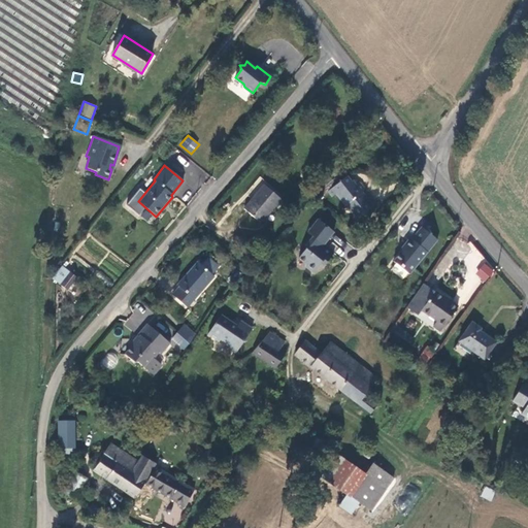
[(373,207),(363,193),(366,190),(359,180),(356,184),(353,179),(351,180),(347,175),(327,191),(332,196),(336,193),(351,213),(352,212),(357,220),(373,207)]
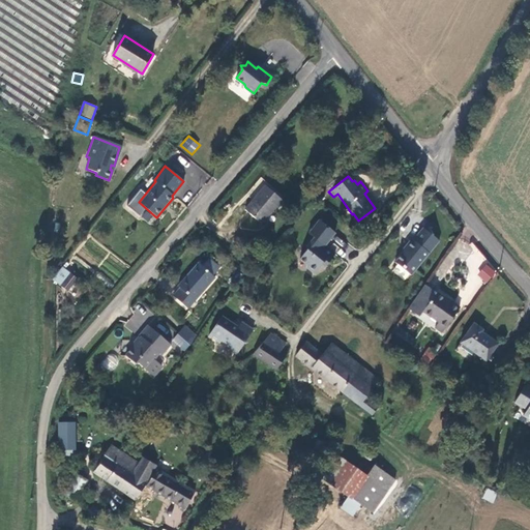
[(261,225),(282,200),(265,186),(245,210),(261,225)]
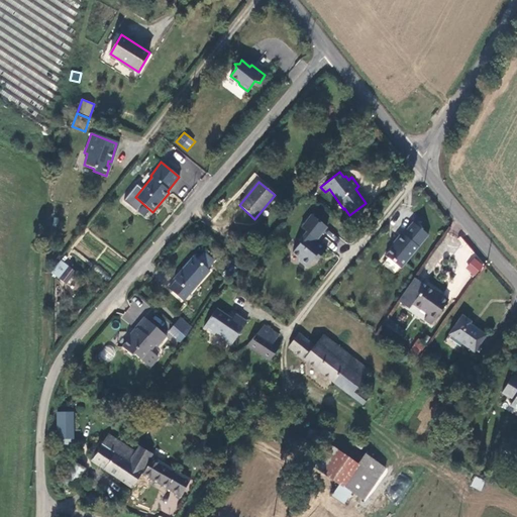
[(316,240),(325,228),(310,216),(300,228),(304,232),(298,241),(298,244),(291,253),(297,259),(298,261),(305,268),(312,259),(316,254),(319,256),(325,248),(316,240)]
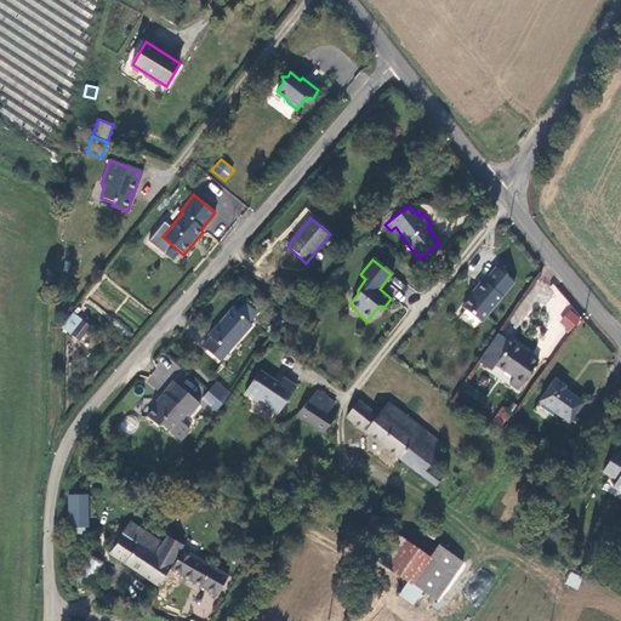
[(514,281),(496,267),(484,281),(482,279),(474,289),(477,290),(462,307),(482,323),(514,281)]
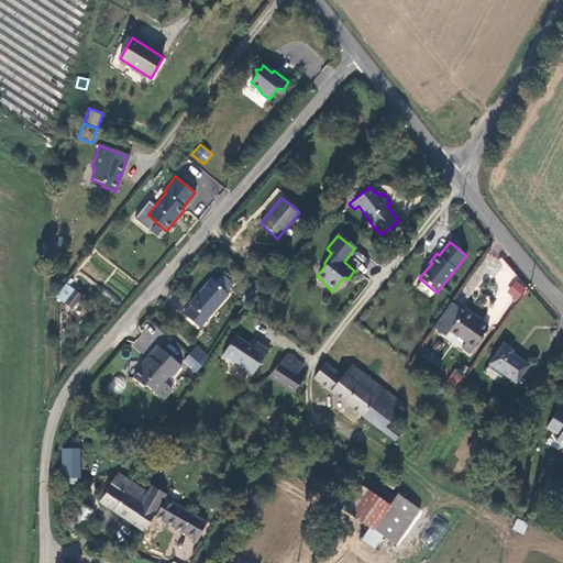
[(200,329),(228,295),(209,278),(188,302),(191,306),(184,315),(200,329)]
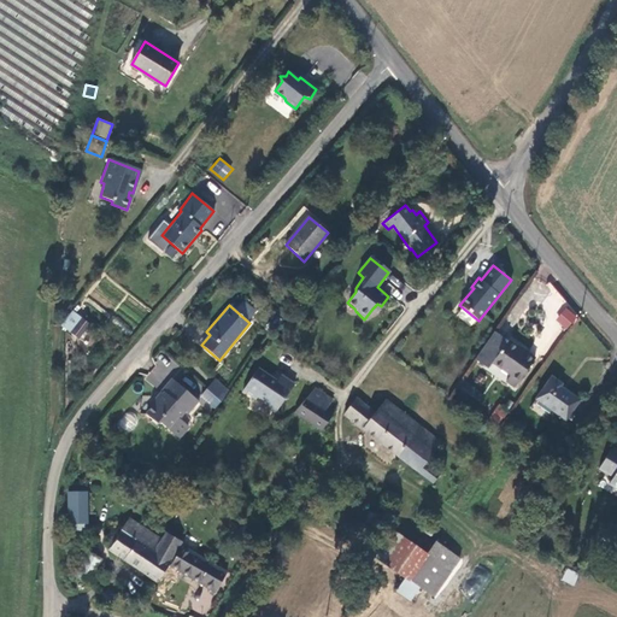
[(554,319),(565,329),(577,317),(566,306),(554,319)]
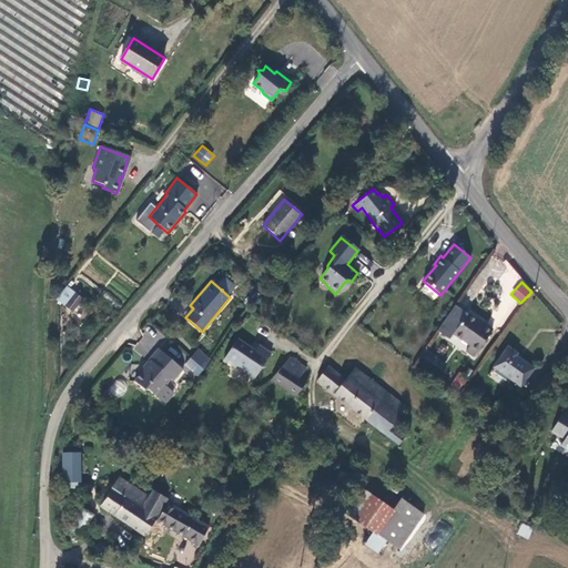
[(57,300),(67,307),(77,293),(68,285),(57,300)]
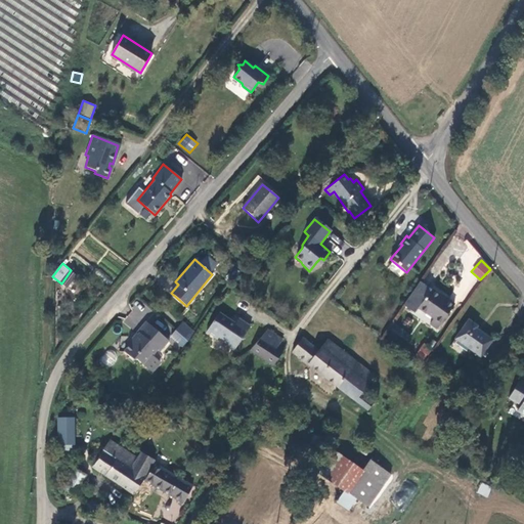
[(77,276),(71,270),(61,284),(67,289),(77,276)]
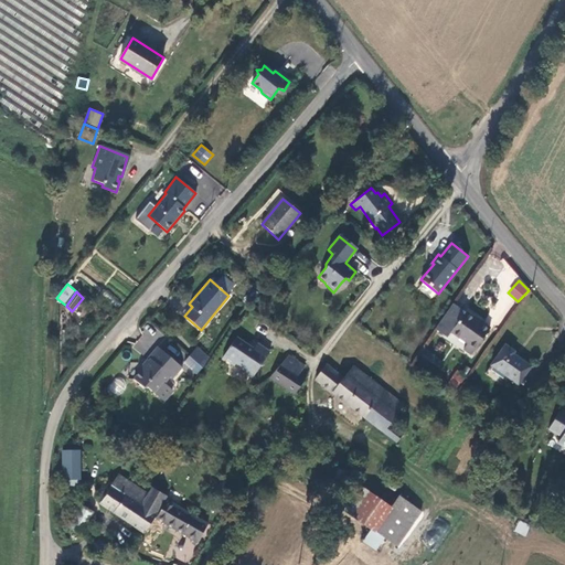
[(447,338),(451,332),(465,312),(452,304),(435,330),(447,338)]
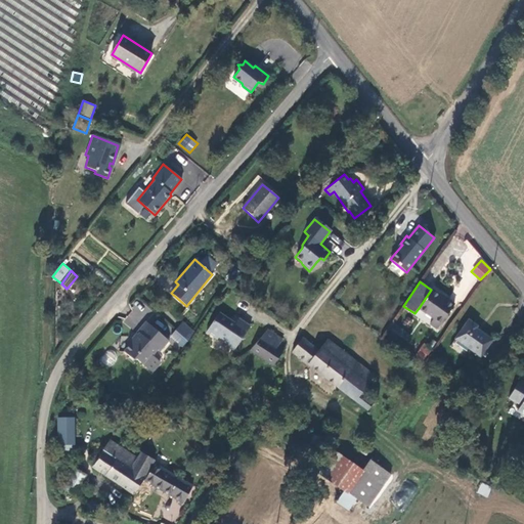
[(437,330),(454,305),(440,294),(439,295),(431,290),(419,308),(433,318),(430,323),(437,330)]
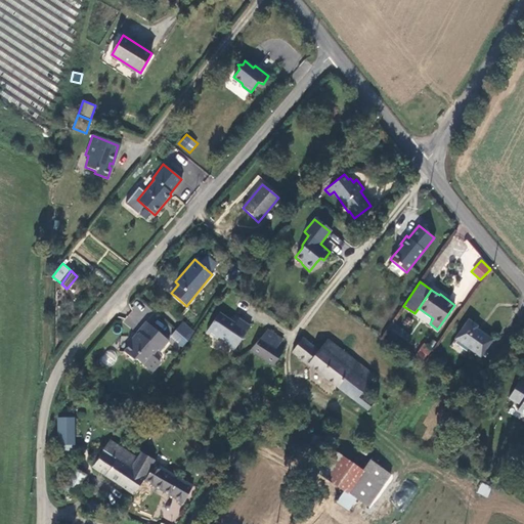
[(139,304),(133,312),(132,311),(124,322),(132,330),(147,310),(139,304)]
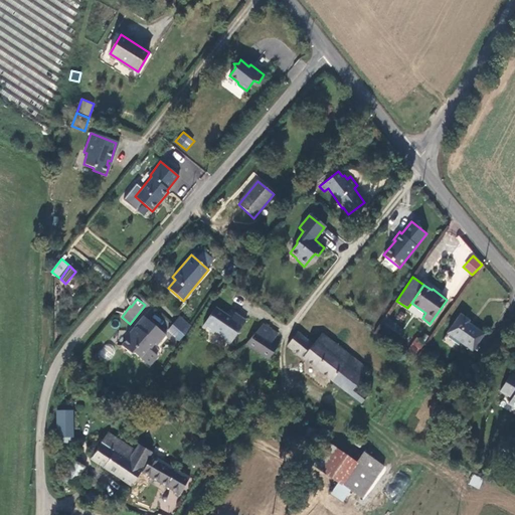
[(216,332),(218,333),(230,318),(215,308),(203,327),(214,334),(216,332)]
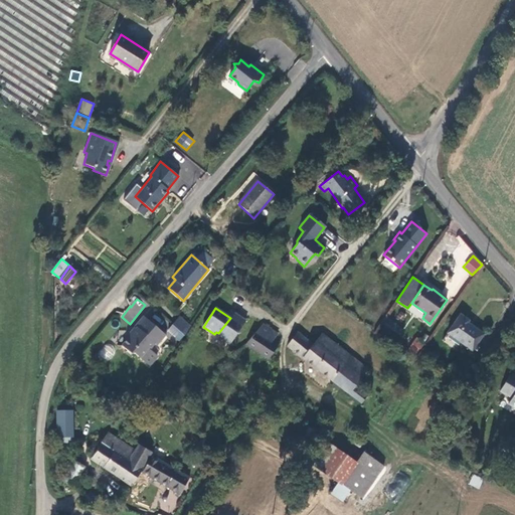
[(234,313),(232,315),(244,323),(246,320),(234,313)]
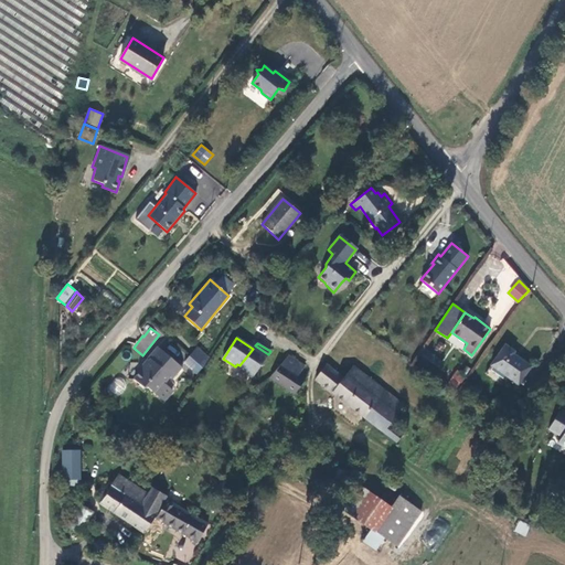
[(518,384),(530,366),(513,354),(515,351),(505,344),(491,364),(518,384)]
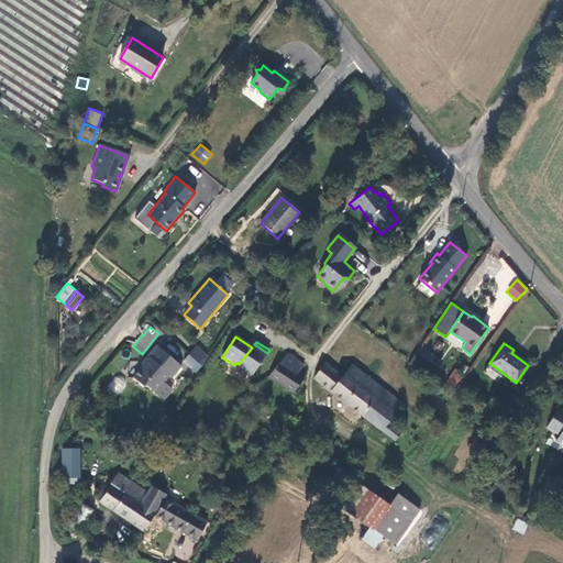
[(252,376),(267,353),(254,344),(252,348),(239,364),(242,366),(241,368),(252,376)]
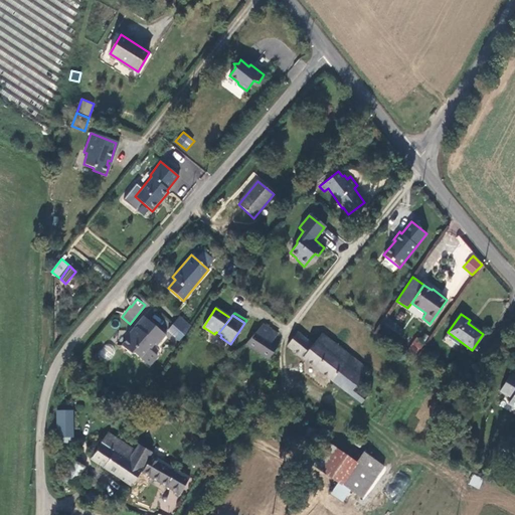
[(164,335),(142,317),(133,327),(135,329),(122,347),(129,353),(133,353),(148,366),(156,356),(149,350),(154,343),(156,345),(164,335)]
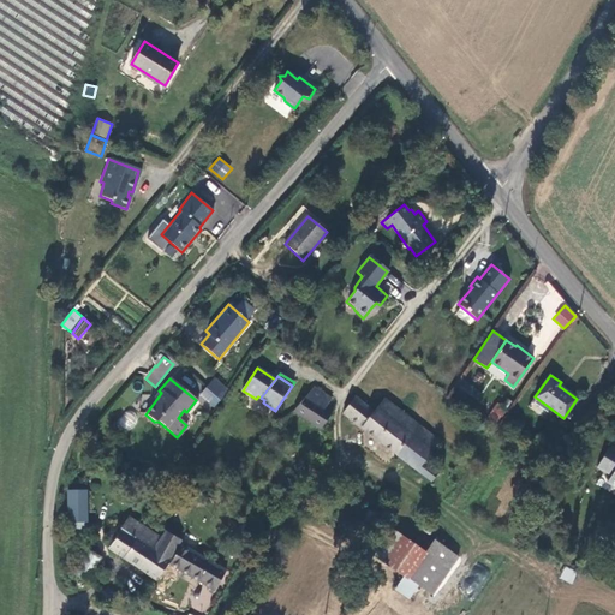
[(214,378),(206,388),(213,394),(221,400),(227,390),(214,378)]
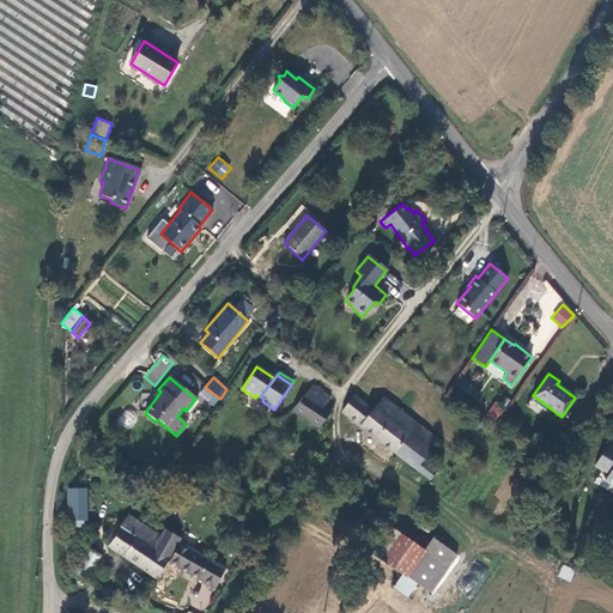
[(206,400),(212,393),(205,387),(199,394),(206,400)]
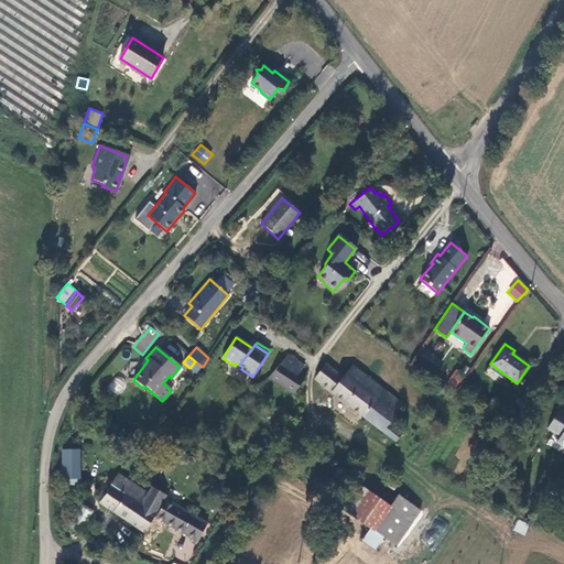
[(297,373),(301,368),(286,356),(281,364),(272,377),(293,394),(304,379),(297,373)]
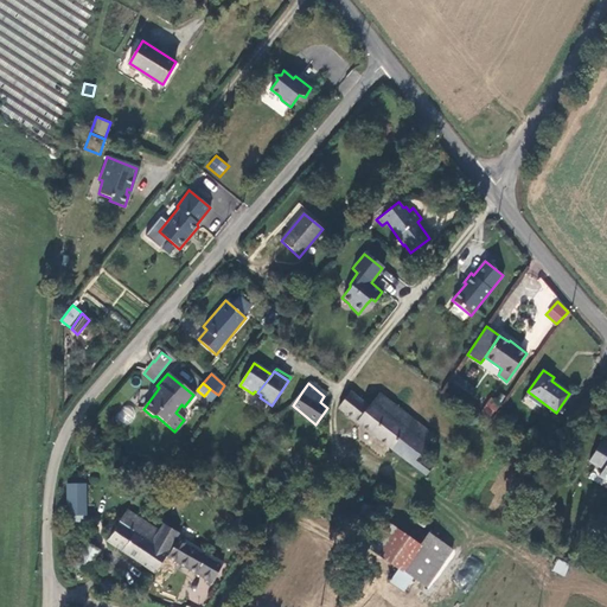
[(337,409),(426,475),(433,466),(420,455),(435,434),(379,391),(368,406),(349,391),(337,409)]
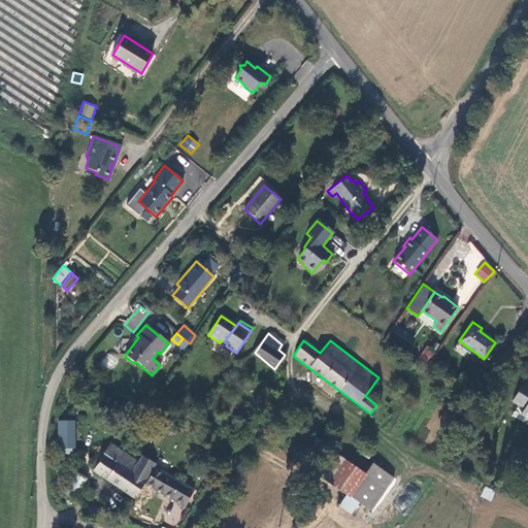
[(105,354),(101,365),(112,369),(117,357),(105,354)]
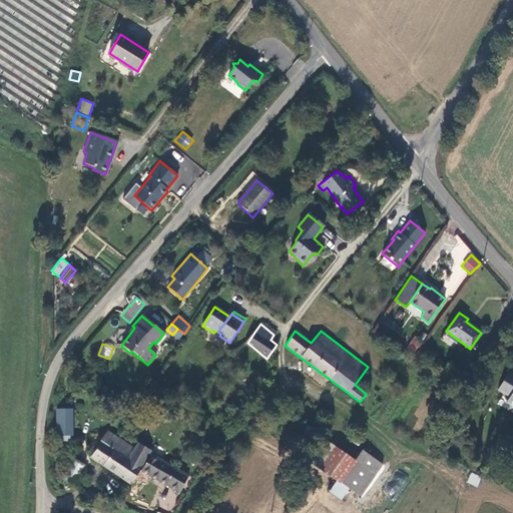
[(418,349),(410,344),(408,347),(415,352),(418,349)]
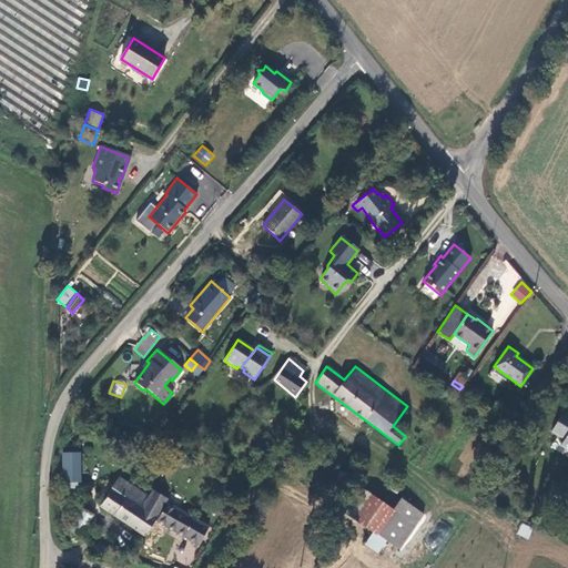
[(567,449),(567,409),(565,408),(554,433),(564,439),(560,445),(567,449)]
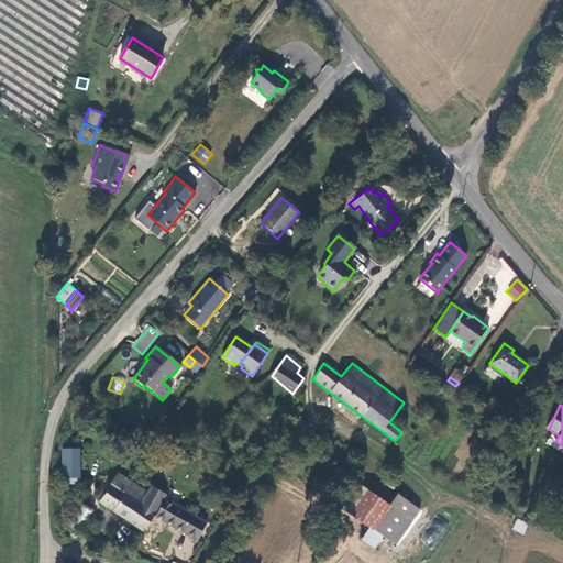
[(511,464),(519,449),(512,445),(505,461),(511,464)]
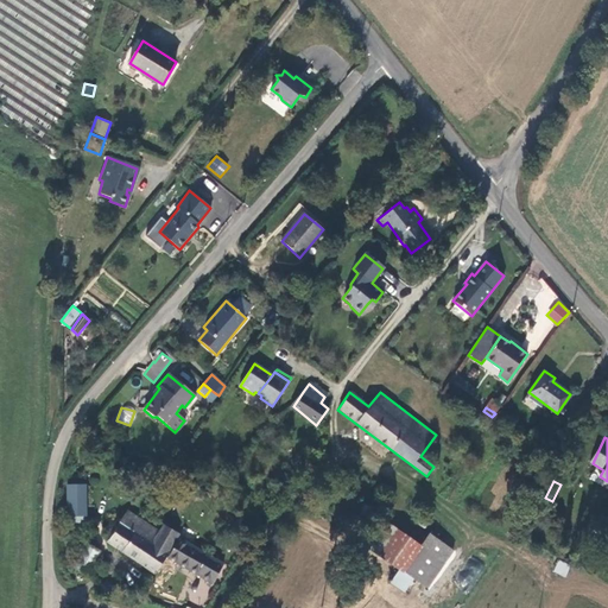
[(69,532),(87,531),(87,485),(68,485),(69,532)]
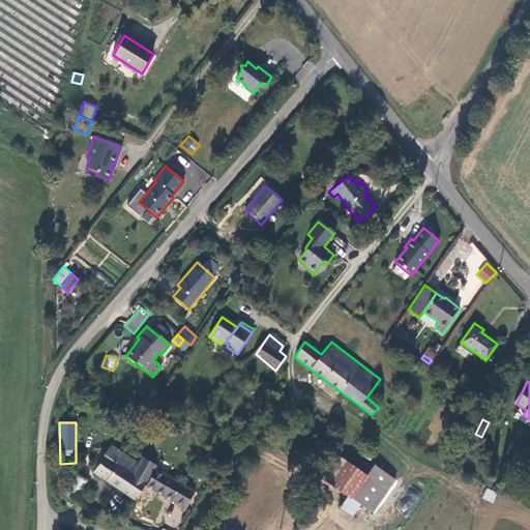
[(93,473),(135,500),(145,486),(143,484),(130,476),(139,463),(112,446),(93,473)]
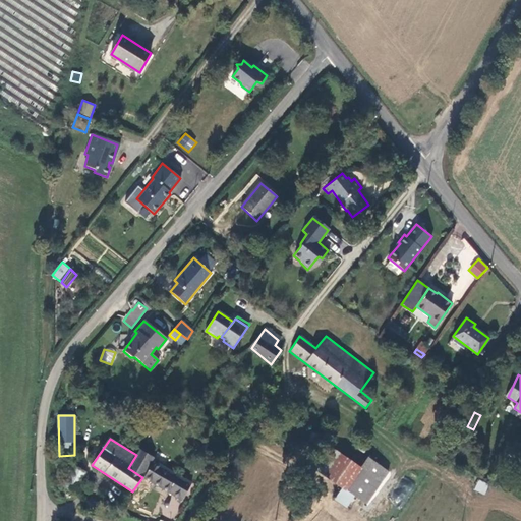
[(315,468),(327,475),(341,455),(331,448),(315,468)]
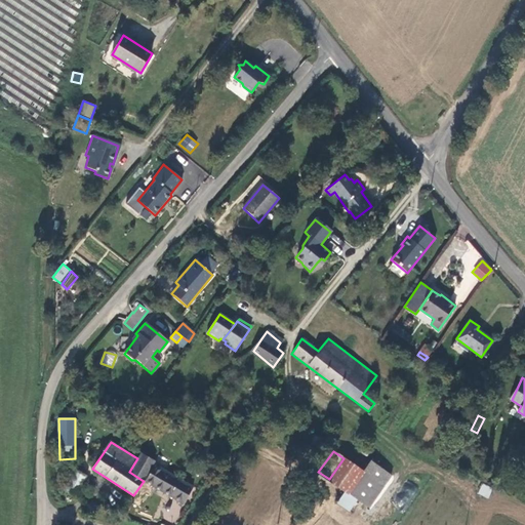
[(142,480),(154,460),(140,452),(137,458),(129,472),(142,480)]
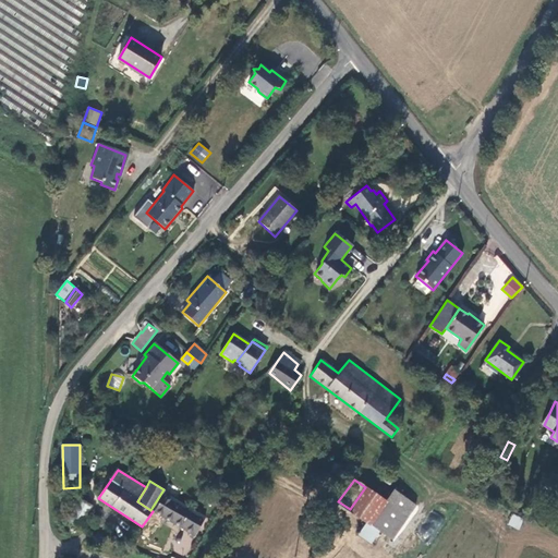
[(371,524),(386,502),(365,487),(350,509),(365,521),(371,524)]
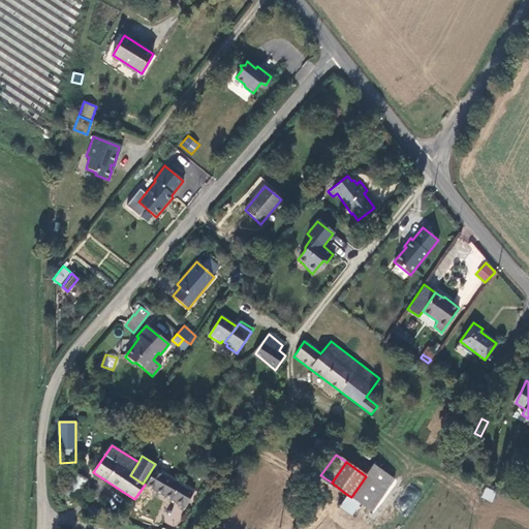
[(374,465),(366,476),(351,497),(359,502),(368,509),(392,478),(374,465)]
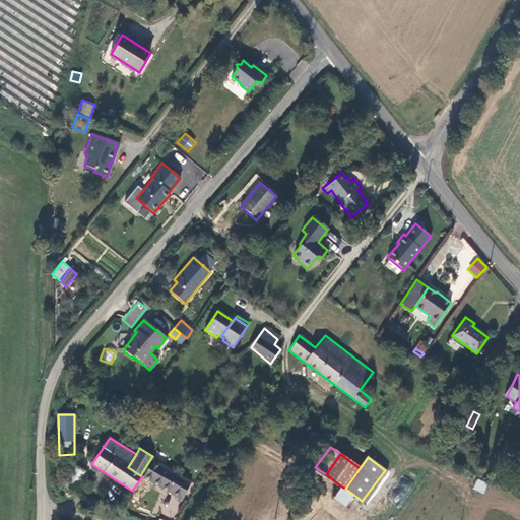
[(181,501),(191,484),(155,461),(144,477),(181,501)]
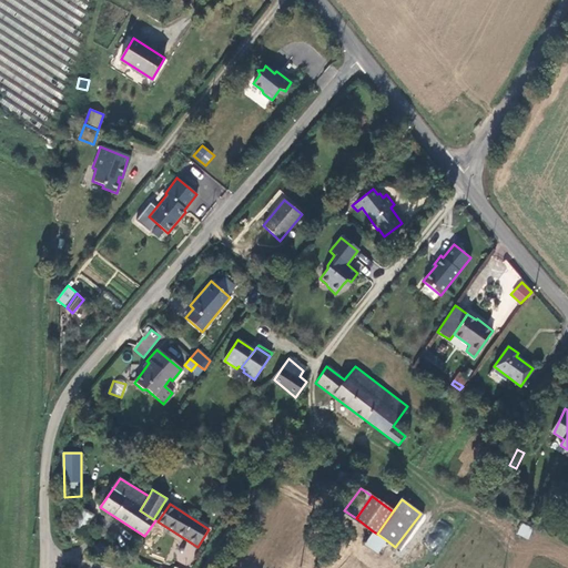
[(83,537),(95,514),(82,507),(70,530),(83,537)]
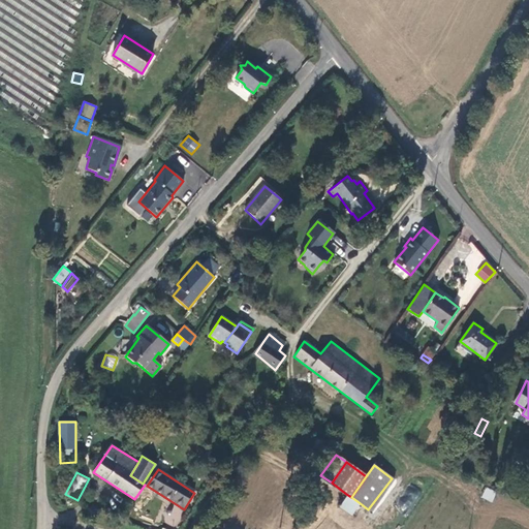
[(486,486),(480,496),(491,502),(497,492),(486,486)]
